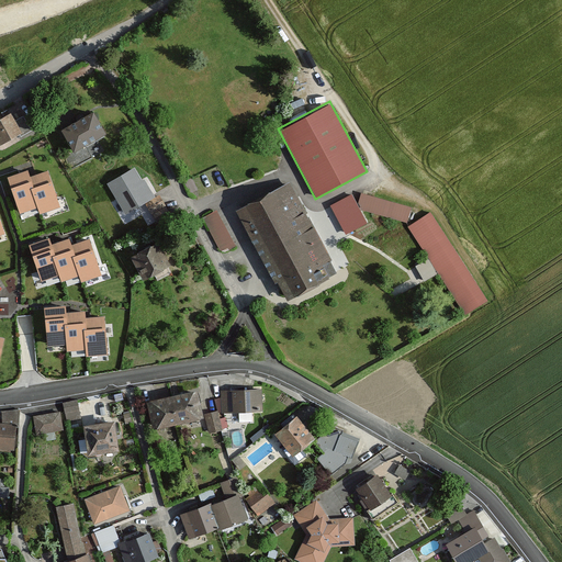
[(10,112),(0,117),(0,145),(32,128),(24,115),(14,120),(10,112)]
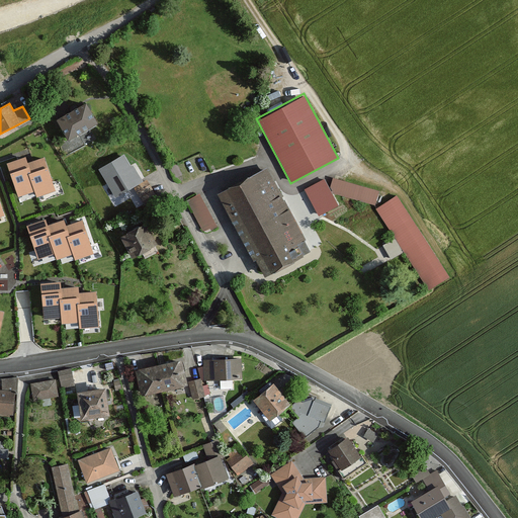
[(86,105),(59,120),(69,139),(96,122),(86,105)]
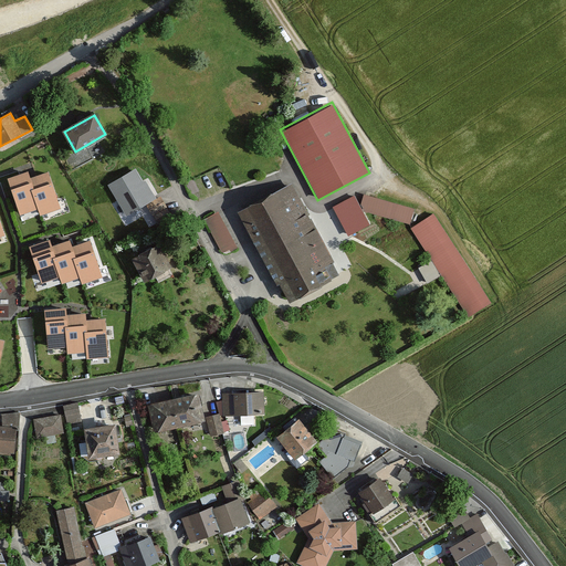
[(135,169),(108,186),(126,217),(156,199),(146,180),(143,182),(135,169)]
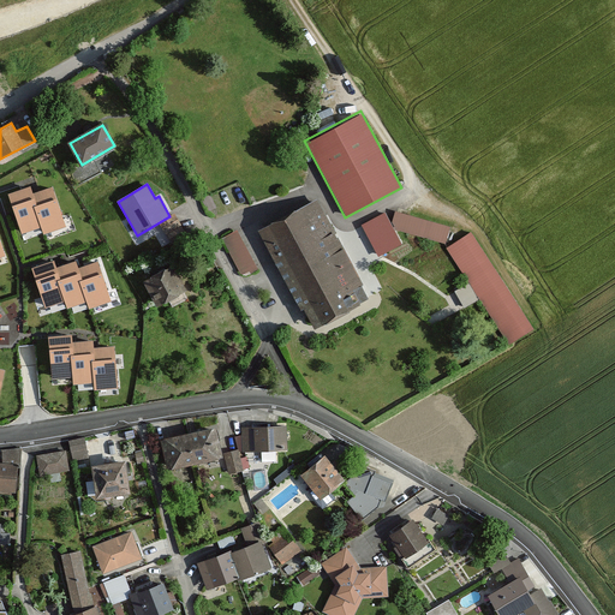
[(46,231),(65,225),(53,189),(33,196),(30,189),(11,196),(24,232),(43,225),(46,231)]
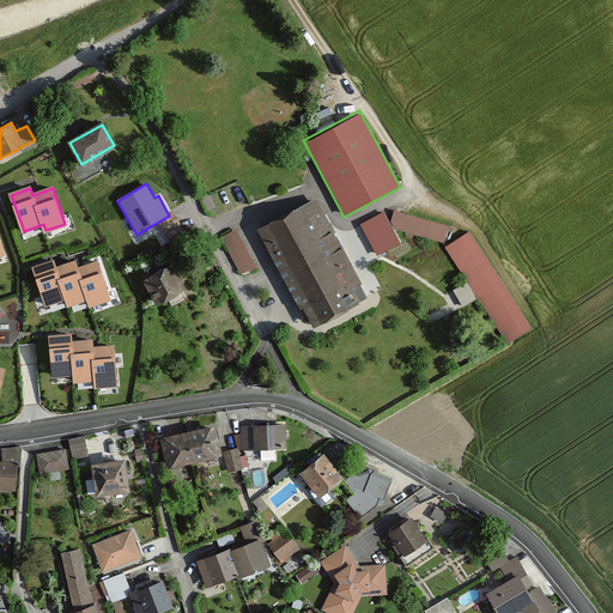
[(316,198),(260,225),(309,325),(365,297),(316,198)]
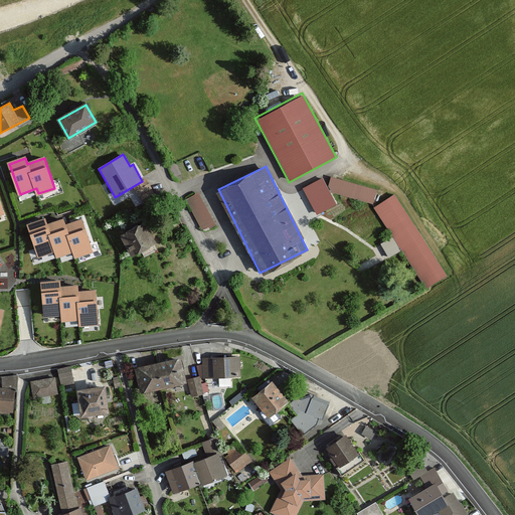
[(377,189),(332,179),(330,190),(374,202),(377,189)]
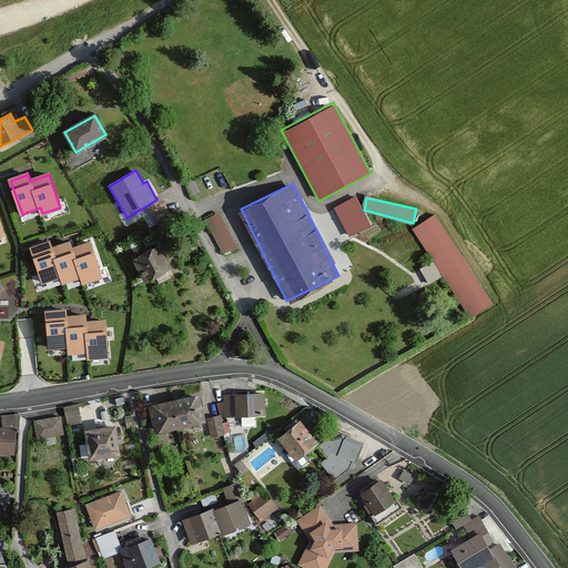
[(337,210),(352,235),(372,224),(364,210),(358,199),(337,210)]
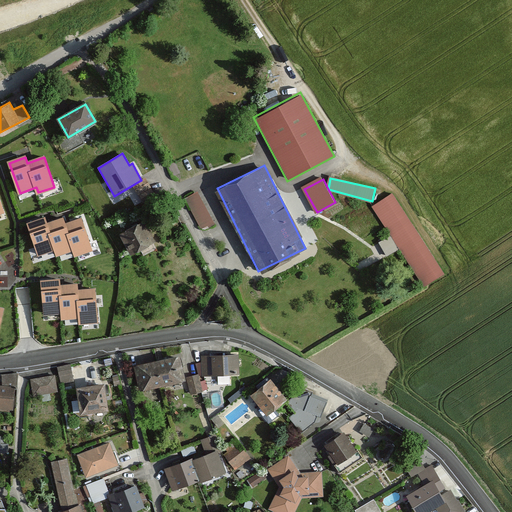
[(393,194),(372,207),(422,287),(443,274),(393,194)]
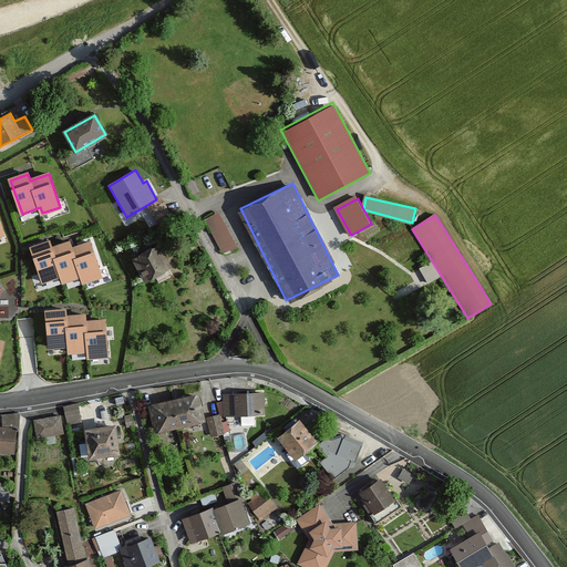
[(90,240),(72,246),(70,240),(52,247),(50,240),(31,247),(42,280),(61,274),(63,280),(81,274),(82,279),(101,274),(90,240)]
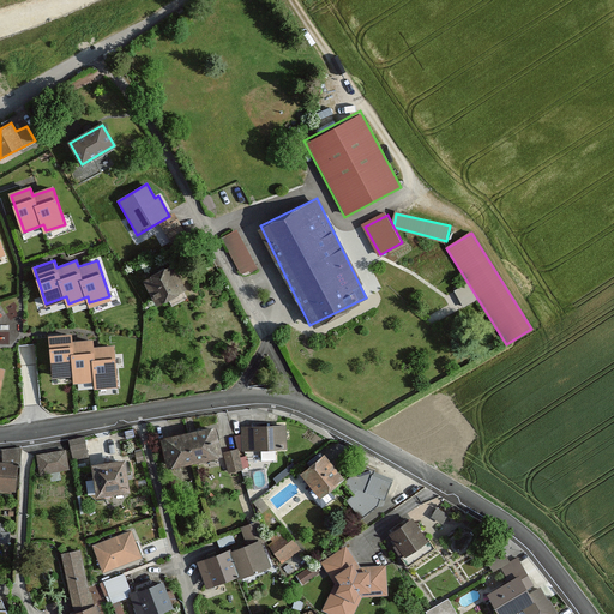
[(170,265),(144,280),(156,302),(182,289),(170,265)]
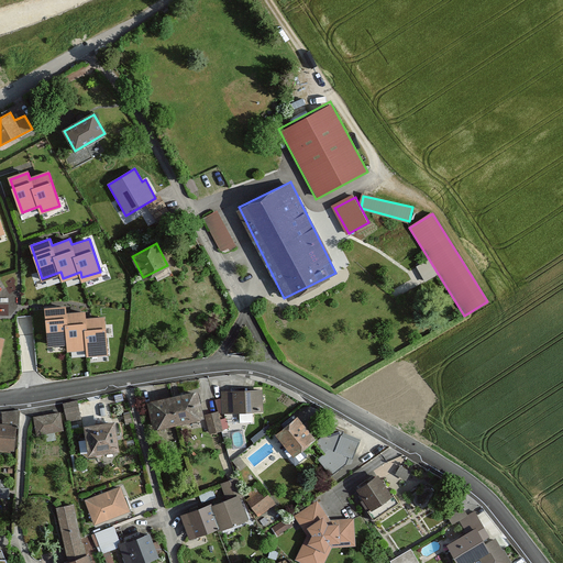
[(103,318),(86,319),(85,313),(66,315),(66,308),(46,309),(48,344),(67,343),(68,349),(87,348),(87,354),(107,353),(103,318)]
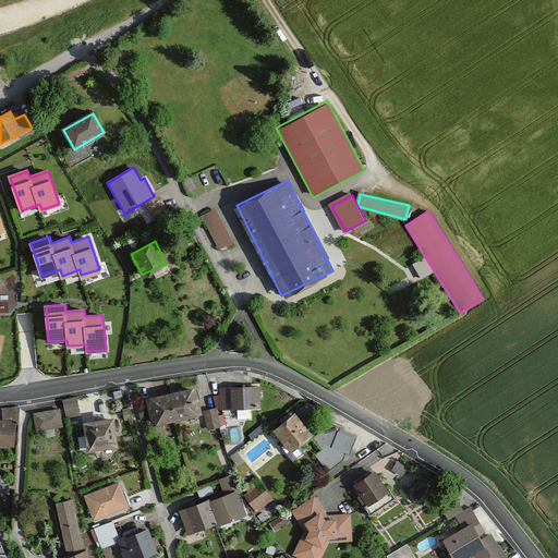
[(257,387),(228,388),(229,409),(238,408),(238,420),(251,419),(250,408),(258,408),(257,387)]
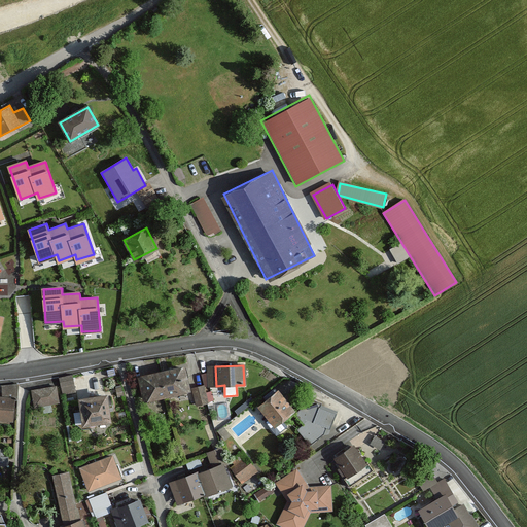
[(188,390),(183,369),(141,378),(145,399),(188,390)]
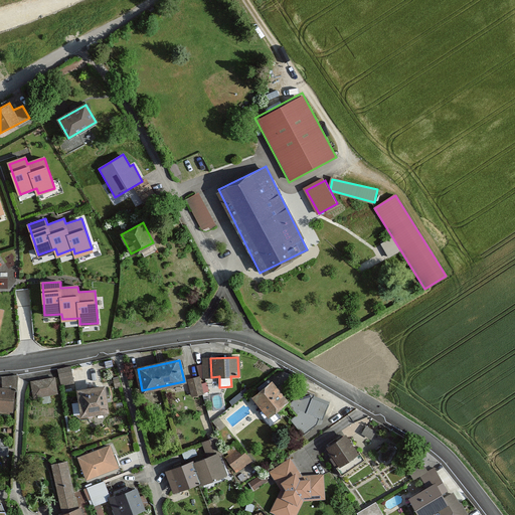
[(70,367),(58,369),(61,385),(74,383),(70,367)]
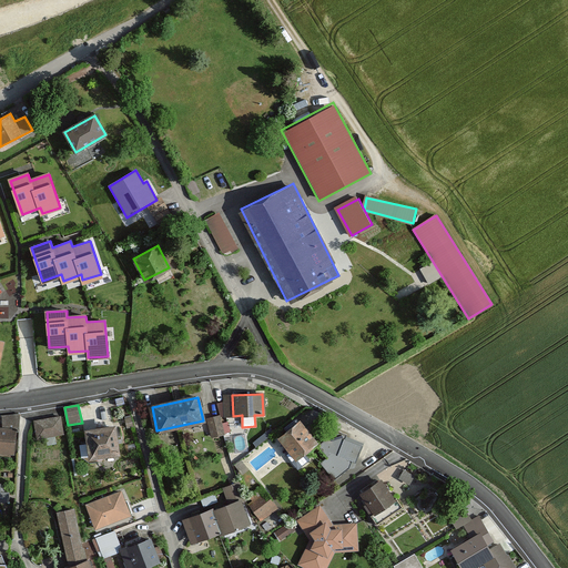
[(0,425),(0,453),(16,453),(17,415),(2,415),(2,425),(0,425)]
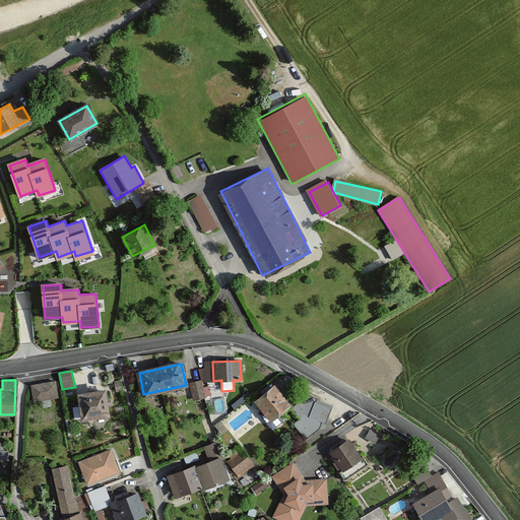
[(50,398),(58,397),(55,381),(31,386),(35,401),(42,400),(44,407),(52,406),(50,398)]
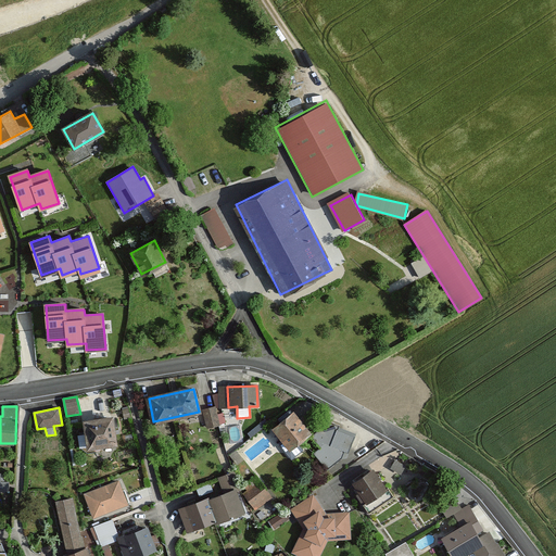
[(217,418),(214,407),(204,411),(209,427),(225,422),(224,417),(217,418)]
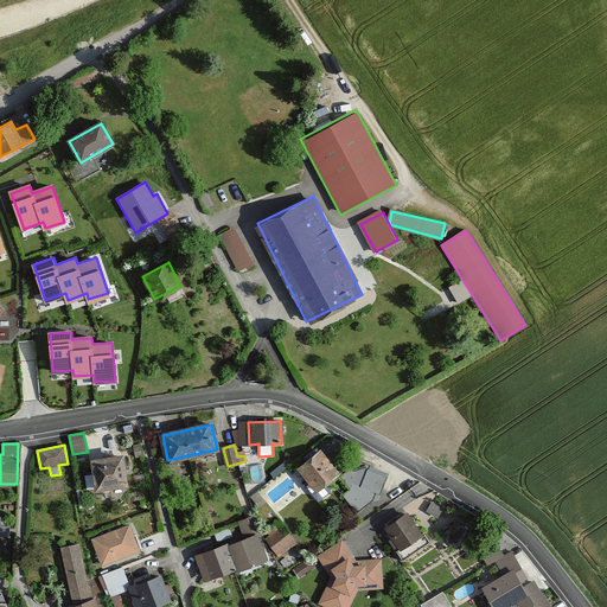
[(314,490),(339,472),(319,448),(296,467),(314,490)]
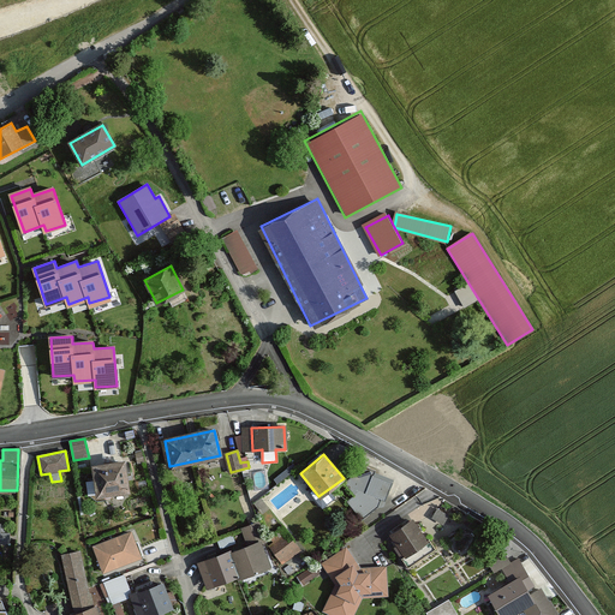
[(95,467),(99,494),(126,490),(123,464),(95,467)]
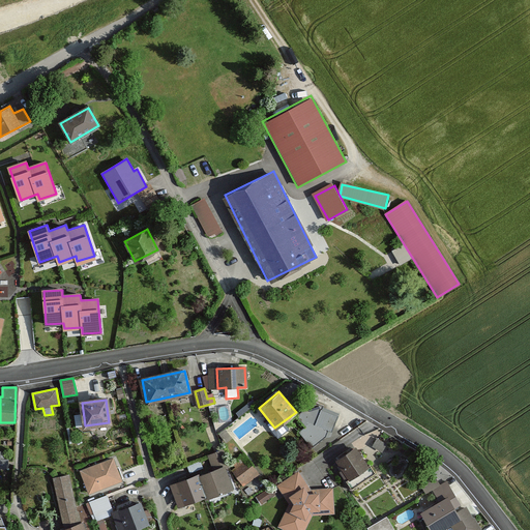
[(312,403),(298,415),(308,428),(300,434),(314,449),(333,433),(337,414),(324,406),(312,403)]
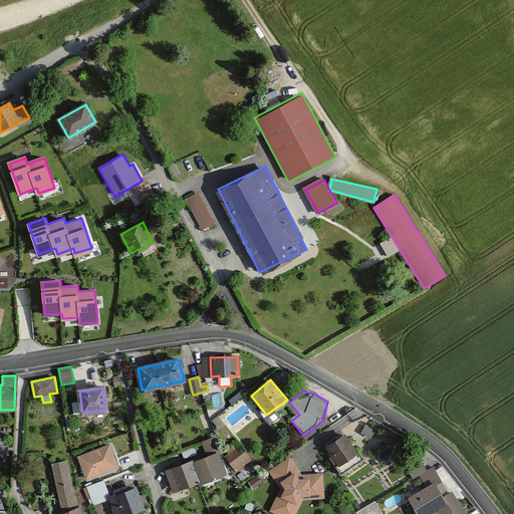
[(244,432),(223,442),(236,468),(254,460),(246,443),(249,442),(244,432)]
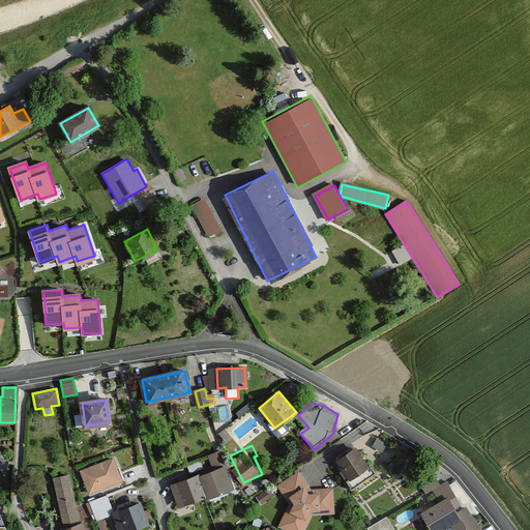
[(358,448),(336,462),(349,482),(372,469),(358,448)]
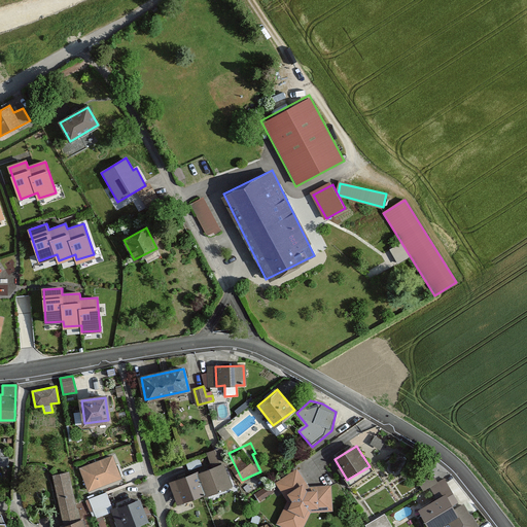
[(213,468),(198,475),(205,493),(205,495),(231,486),(223,465),(227,463),(221,448),(208,453),(213,468)]
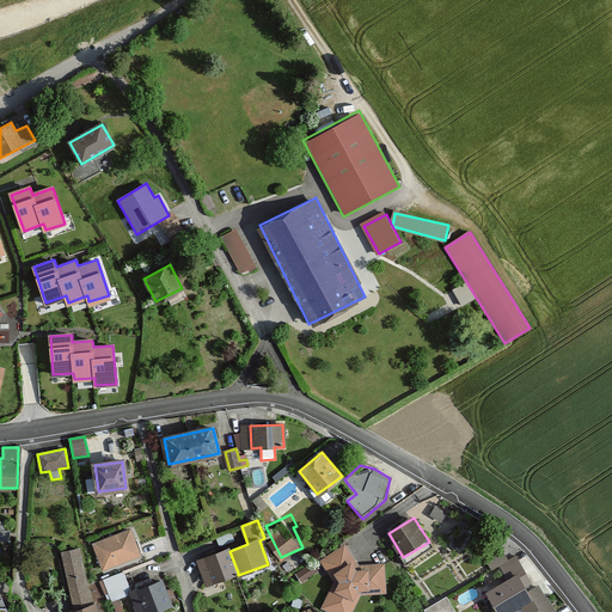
[(132,526),(91,543),(103,573),(144,557),(132,526)]
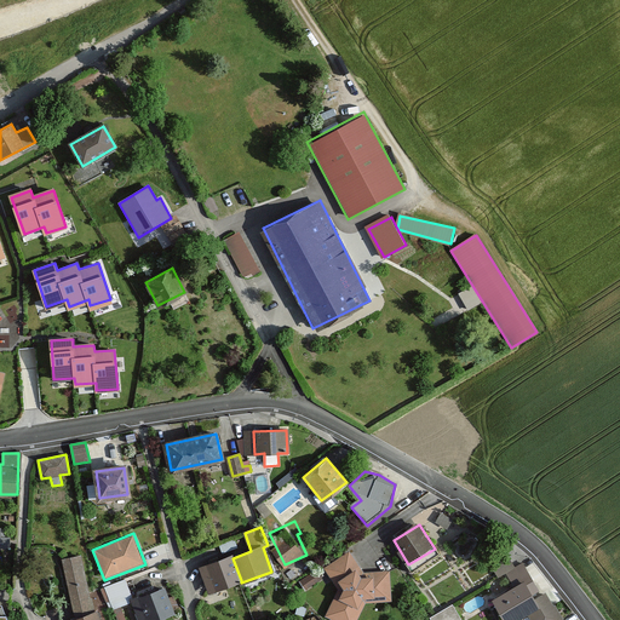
[(349,551),(323,568),(339,591),(326,618),(329,619),(357,619),(366,604),(391,602),(389,570),(362,573),(349,551)]
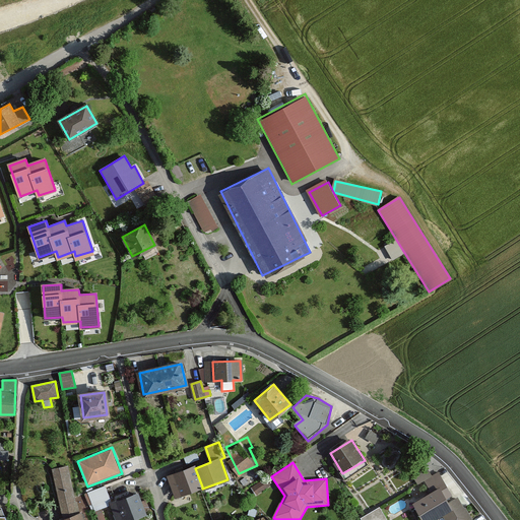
[(53,519),(83,519),(81,513),(79,513),(66,465),(53,469),(64,516),(53,519)]
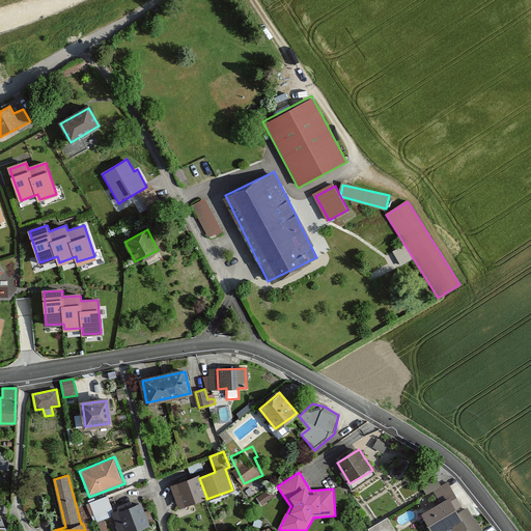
[(198,476),(172,486),(179,507),(206,497),(199,478),(198,476)]
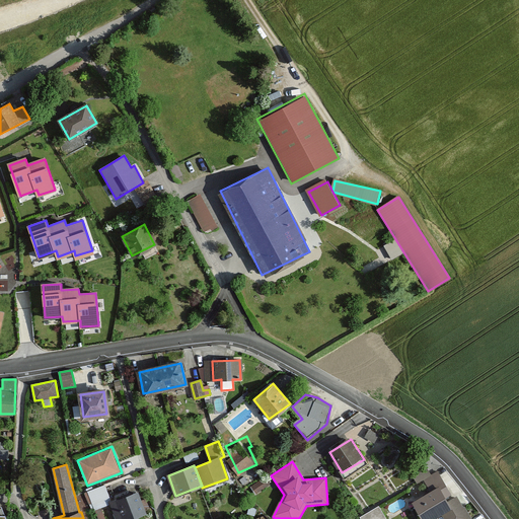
[(437,471),(423,479),(428,491),(440,485),(446,498),(452,493),(437,471)]
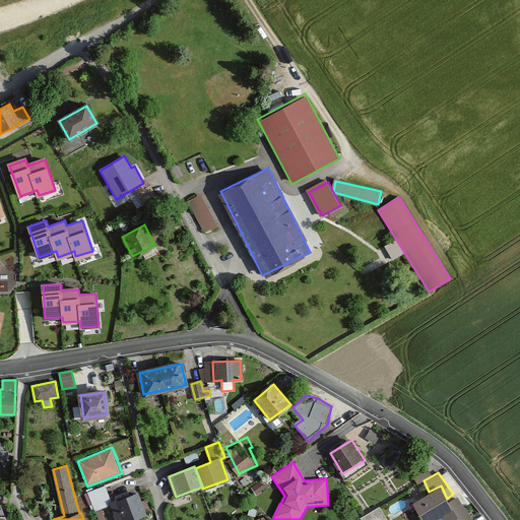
[(429,492),(413,500),(423,519),(433,519),(441,516),(452,509),(450,504),(447,499),(441,485),(429,492)]
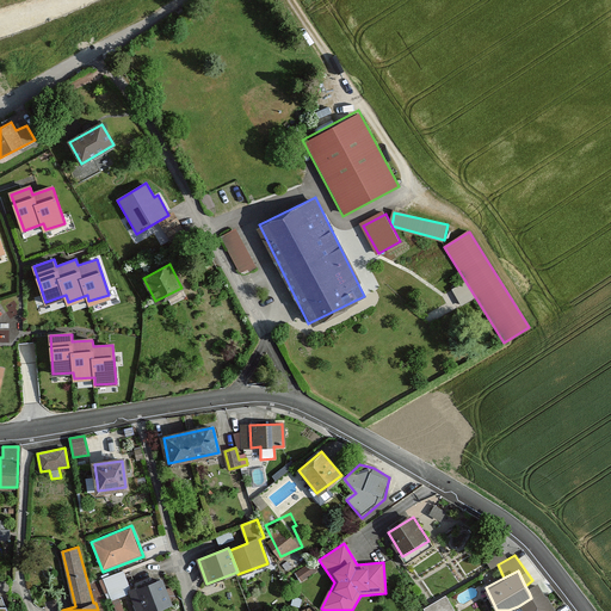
[(131,591),(139,610),(154,610),(171,605),(160,579),(131,591)]
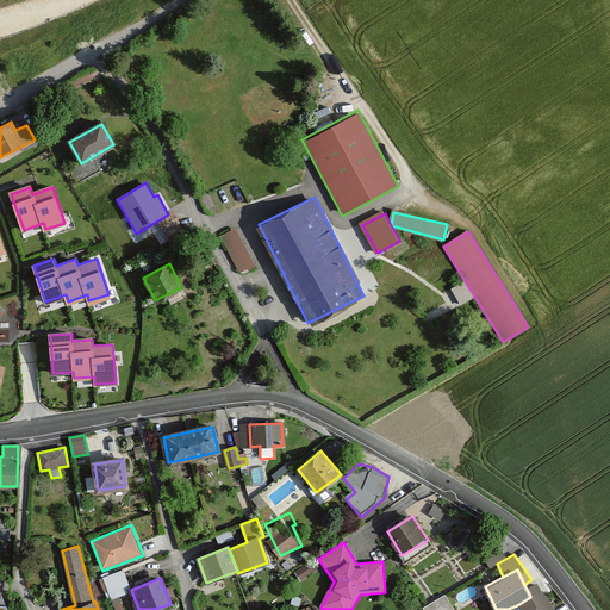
[(530,597),(517,605),(520,609),(556,609),(537,585),(528,591),(530,597)]
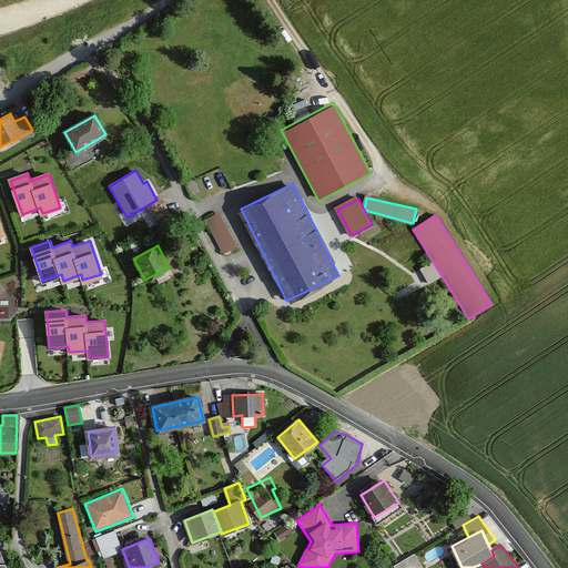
[(423,567),(416,556),(396,566),(397,567),(423,567)]
